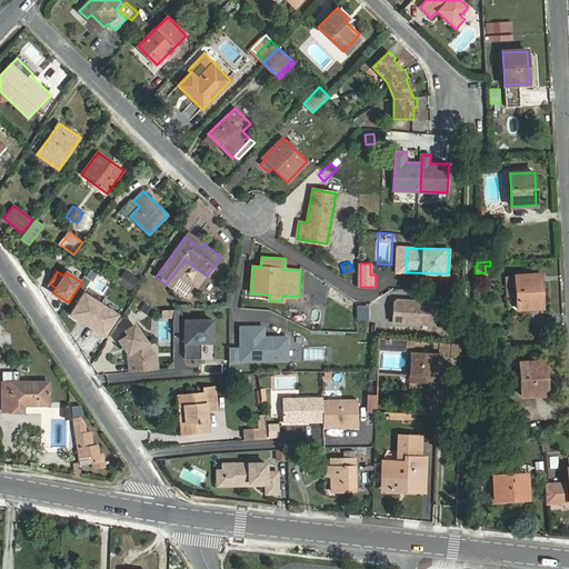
[(141,280),(127,271),(118,283),(132,292),(141,280)]
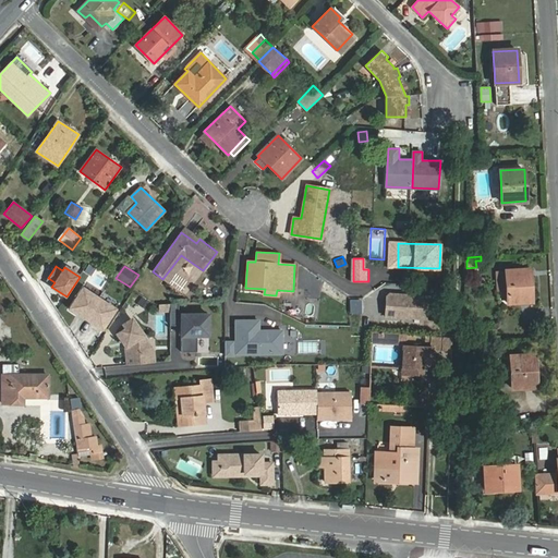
[(508,303),(532,302),(530,269),(506,270),(508,303)]
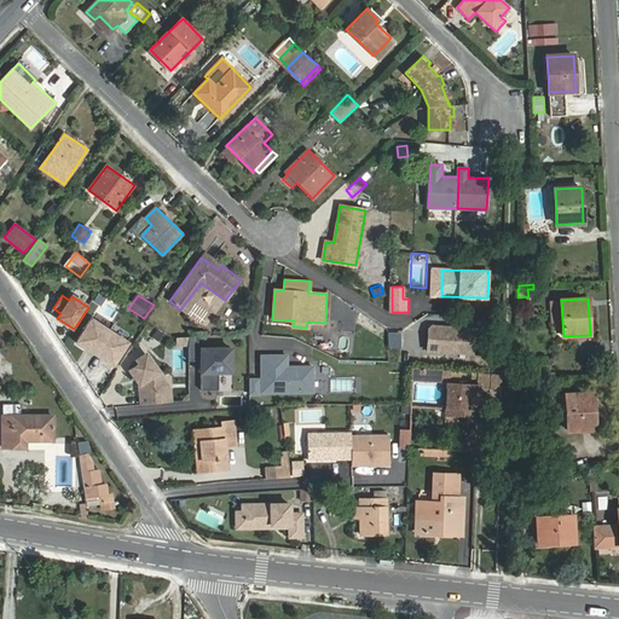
[(92,319),(77,341),(96,353),(109,331),(92,319)]
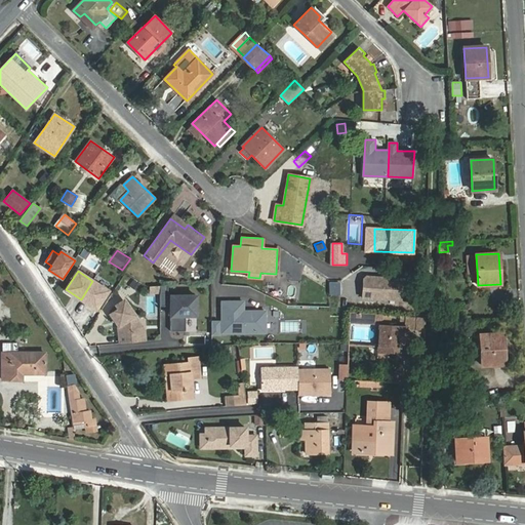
[(408,290),(408,279),(367,277),(363,280),(363,297),(382,298),(382,296),(401,297),(401,290),(408,290)]
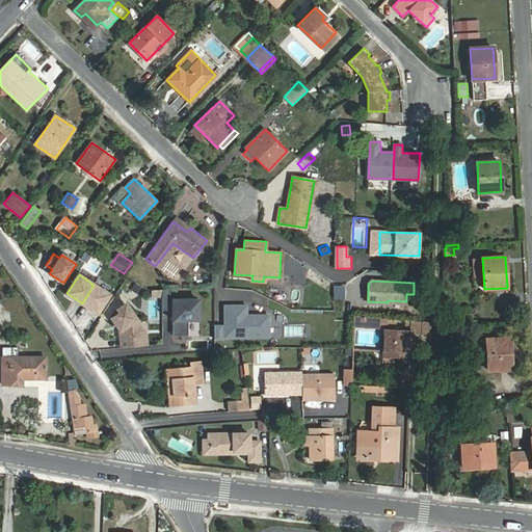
[(135,283),(131,290),(140,296),(144,289),(135,283)]
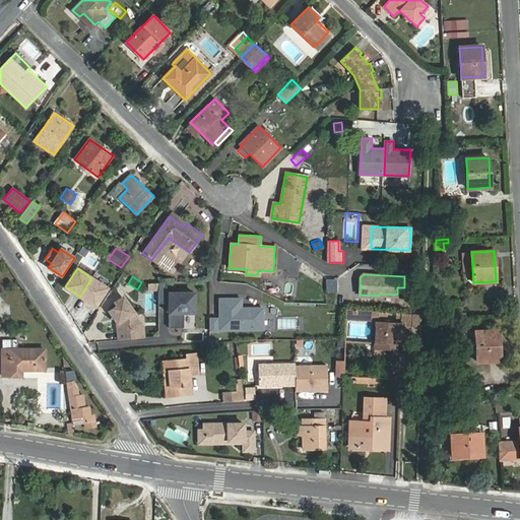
[(80,297),(94,306),(107,287),(91,278),(80,297)]
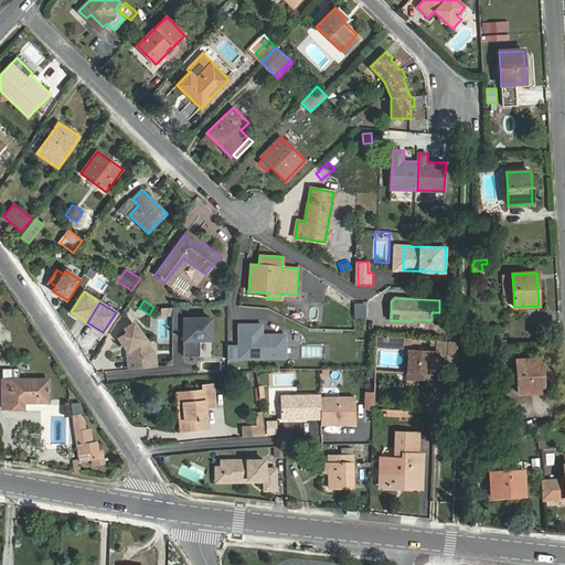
[(322,322),(323,305),(310,304),(309,321),(322,322)]
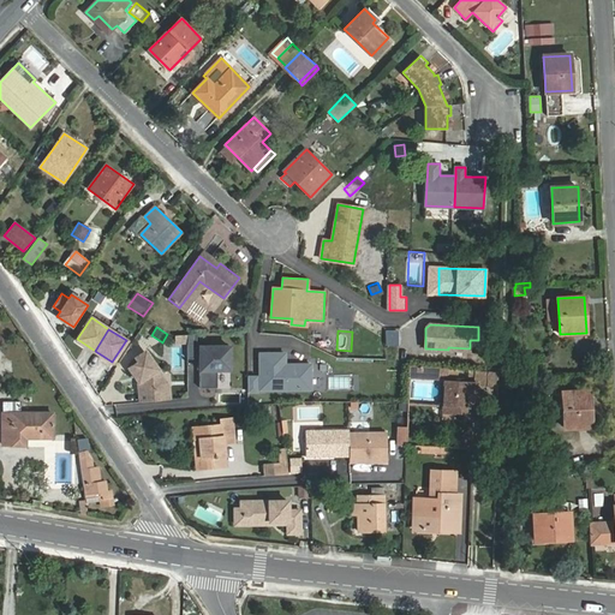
[(401,332),(390,332),(390,345),(400,345),(401,332)]
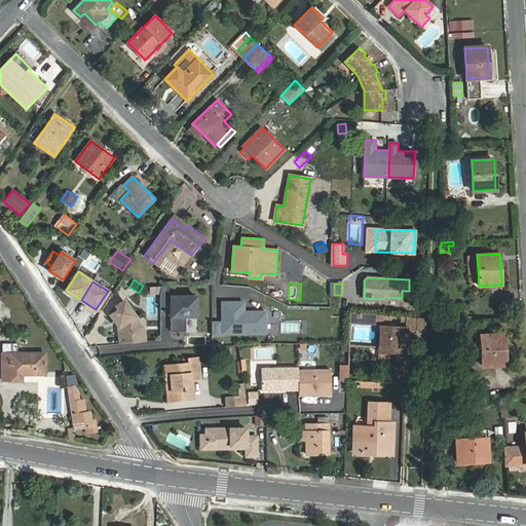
[(509,302),(509,293),(492,293),(492,301),(509,302)]
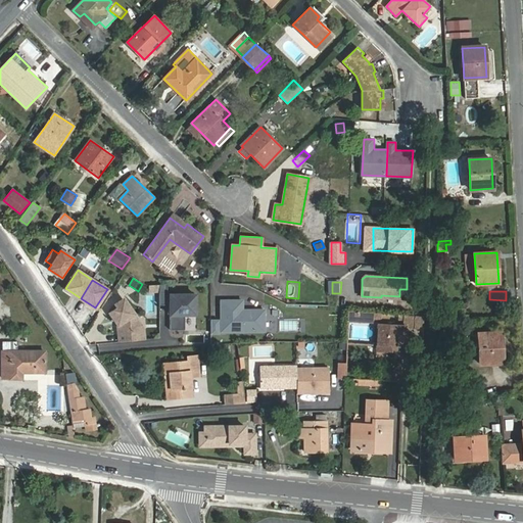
[(170,295),(170,330),(185,330),(184,315),(195,315),(195,294),(170,295)]
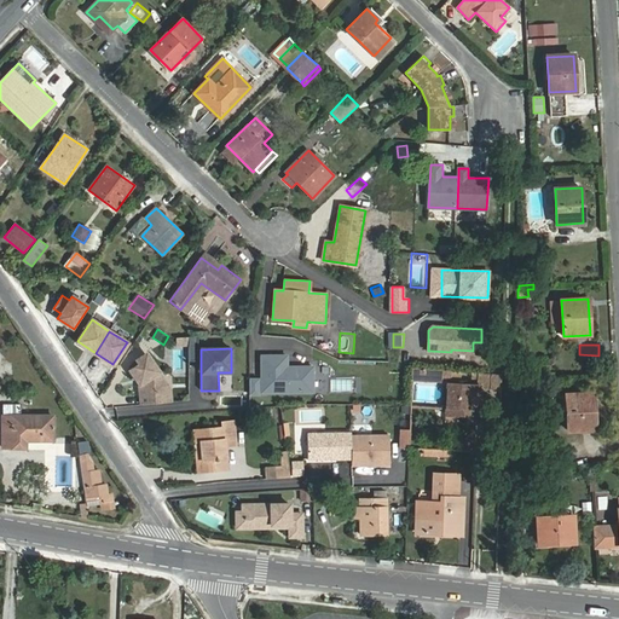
[(139,383),(142,405),(171,401),(169,389),(163,389),(161,376),(146,354),(137,360),(139,364),(131,370),(139,383)]
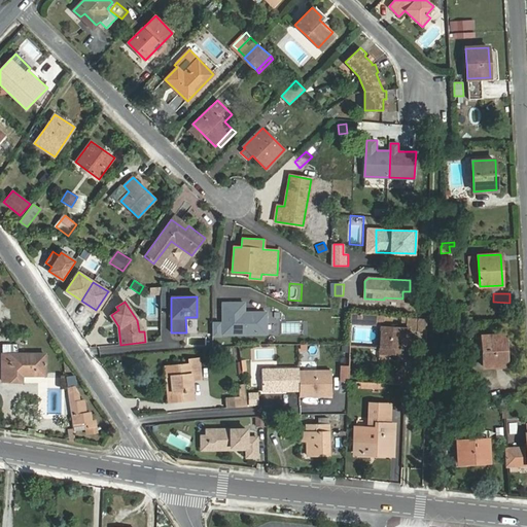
[(222,303),(222,334),(266,332),(266,312),(244,312),(244,303),(222,303)]
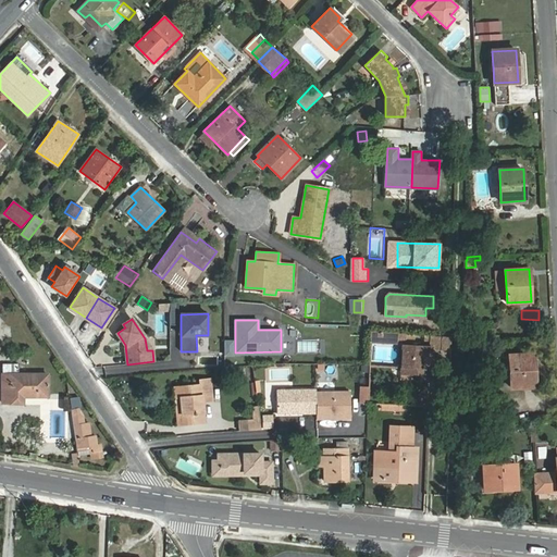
[(371,332),(370,342),(400,344),(400,343),(406,343),(405,333),(371,332)]
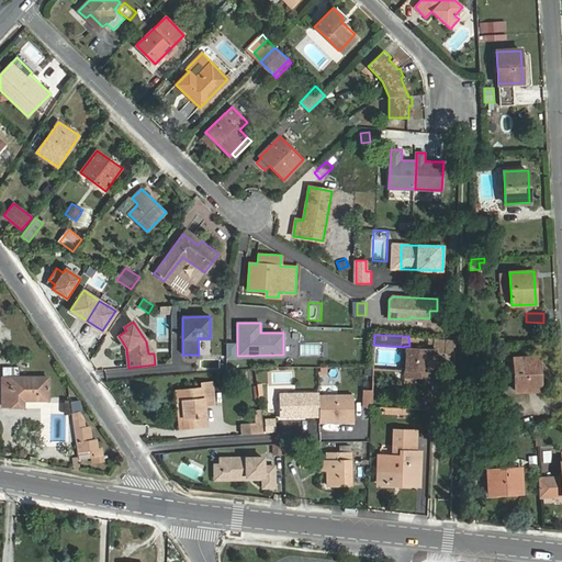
[(437,353),(456,353),(456,338),(428,337),(427,344),(433,344),(433,347),(437,347),(437,353)]
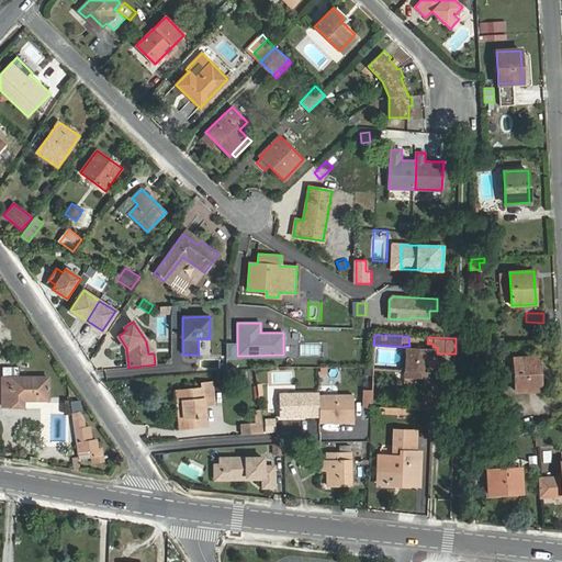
[(435,350),(406,348),(404,372),(415,372),(415,378),(425,379),(426,373),(433,373),(435,350)]
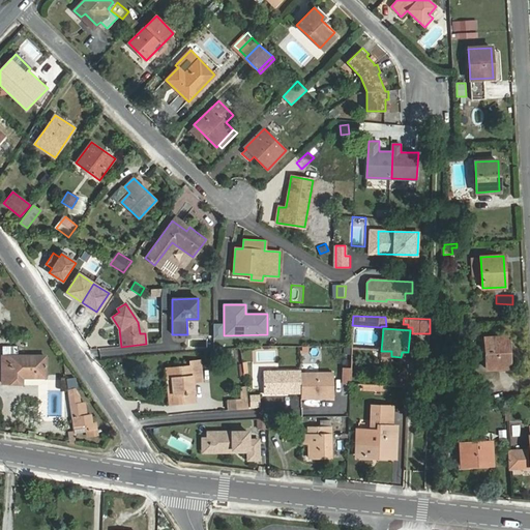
[(509,367),(507,336),(484,339),(486,370),(509,367)]
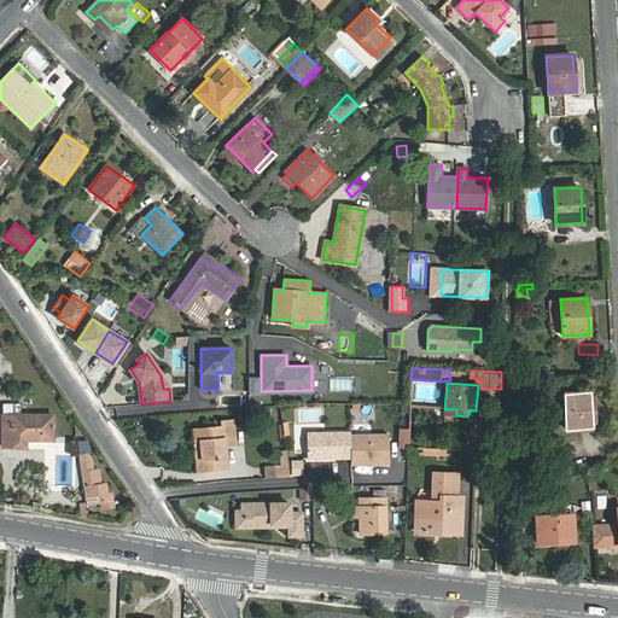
[(4,404),(4,415),(4,447),(25,448),(27,441),(53,441),(53,415),(22,415),(22,404),(4,404)]
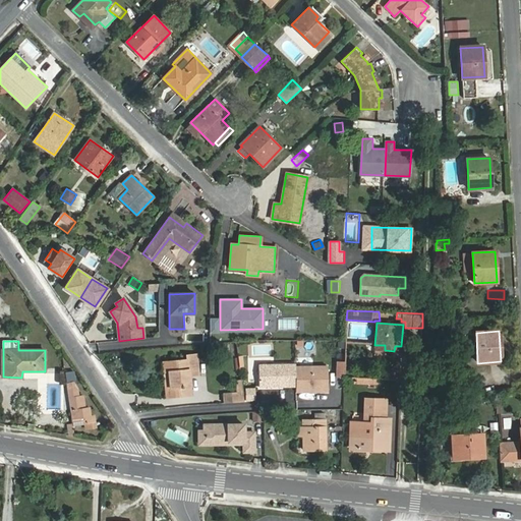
[(215,353),(215,344),(206,344),(206,352),(215,353)]
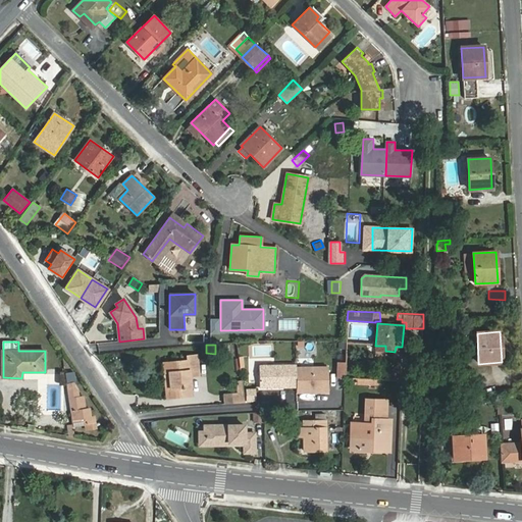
[(192,396),(190,377),(200,376),(198,355),(188,356),(188,360),(164,363),(165,373),(169,373),(172,398),(192,396)]
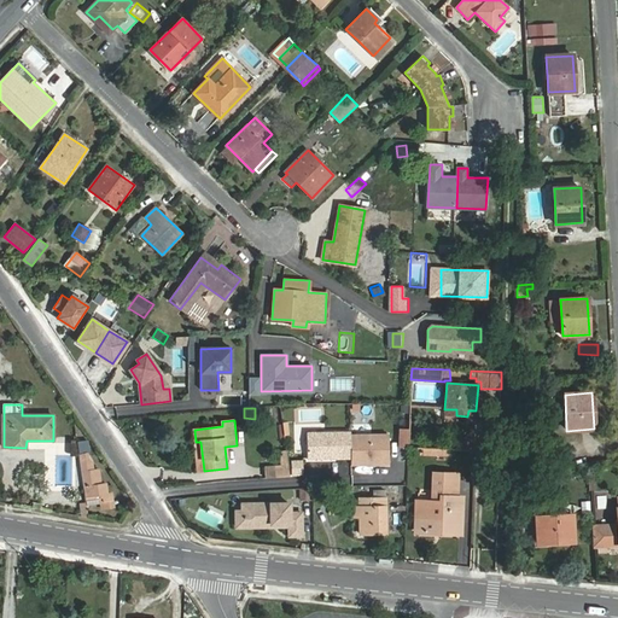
[(281,436),(290,435),(289,423),(279,424),(281,436)]
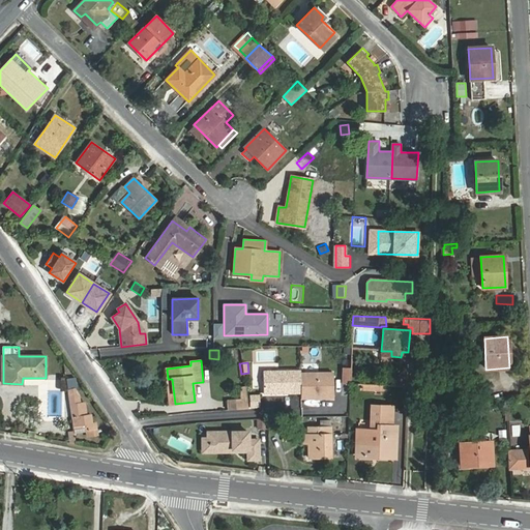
[(342,385),(350,385),(351,370),(343,369),(342,385)]
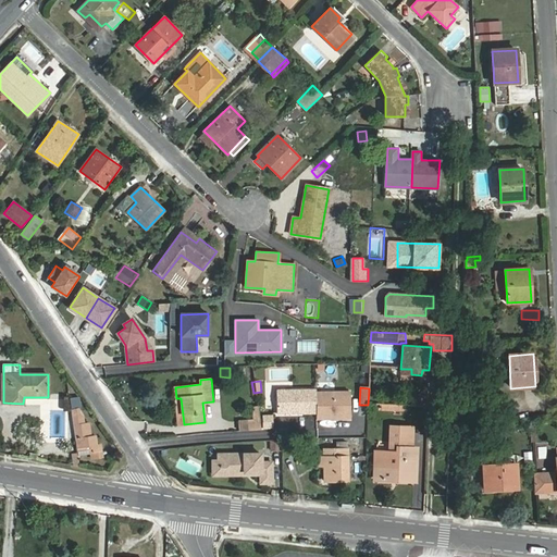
[(276,391),(276,413),(317,413),(317,411),(316,393),(316,390),(276,391)]
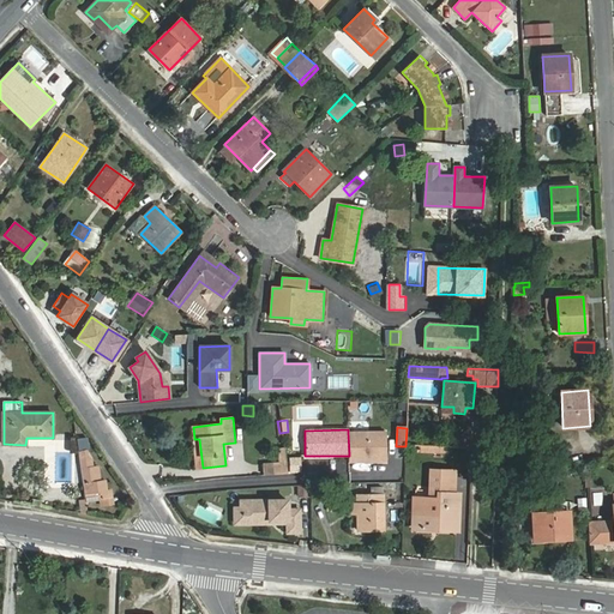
[(349,456),(349,462),(386,462),(386,432),(348,433),(349,453),(349,456)]
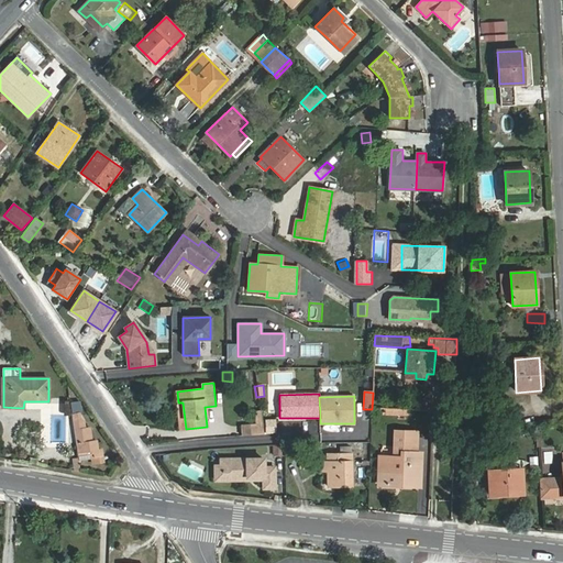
[(422,399),(421,409),(433,410),(433,399),(422,399)]
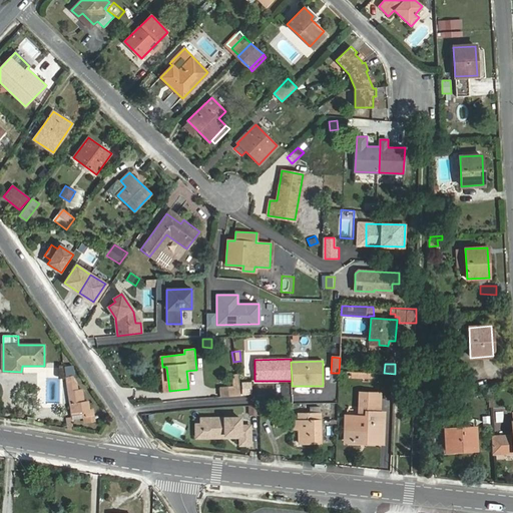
[(76,383),(73,377),(75,375),(73,366),(64,367),(71,414),(83,412),(83,414),(85,414),(86,417),(94,416),(93,409),(89,409),(88,401),(82,402),(80,390),(77,390),(76,383)]
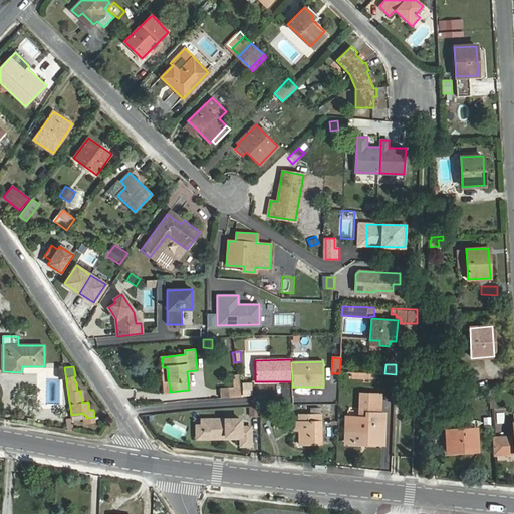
[(251,382),(243,383),(244,395),(252,394),(251,382)]
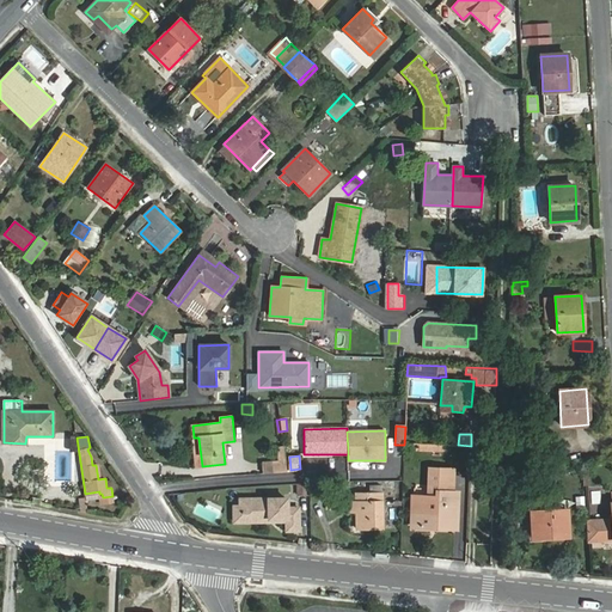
[(263,463),(264,473),(282,472),(287,472),(286,461),(280,461),(263,463)]
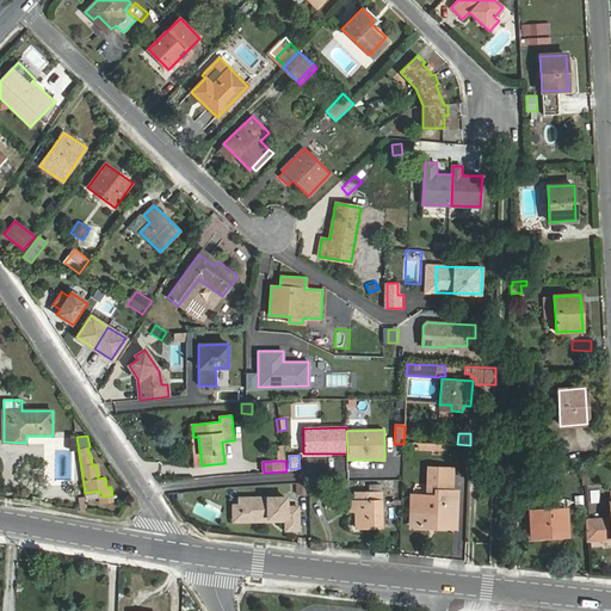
[(431,468),(429,497),(413,495),(412,526),(431,528),(431,522),(455,523),(456,492),(450,492),(451,469),(431,468)]
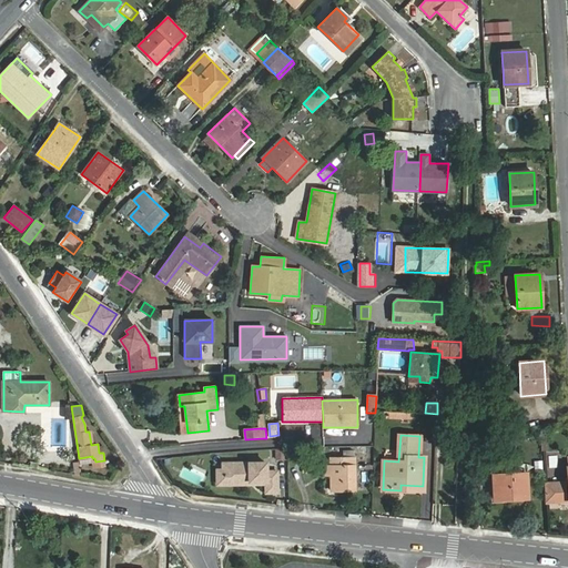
[(355,490),(354,458),(354,450),(343,450),(343,458),(331,459),(331,467),(325,467),(325,475),(331,475),(331,490),(355,490)]
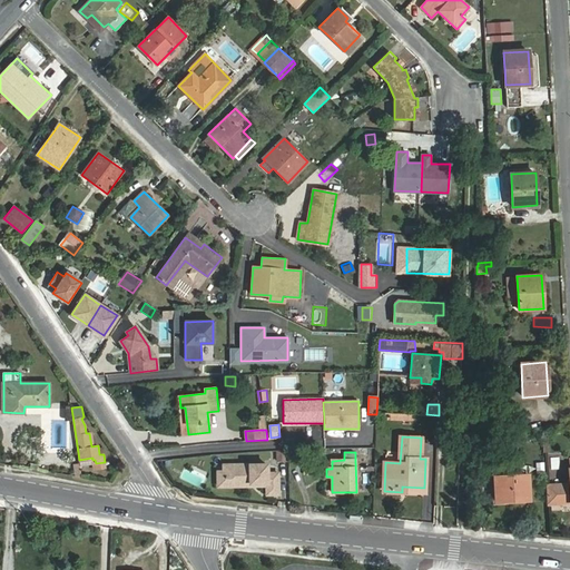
[(267,464),(223,464),(223,471),(223,477),(225,477),(225,479),(228,479),(228,485),(261,485),(261,483),(266,483),(266,480),(277,480),(277,473),(267,473),(267,464)]
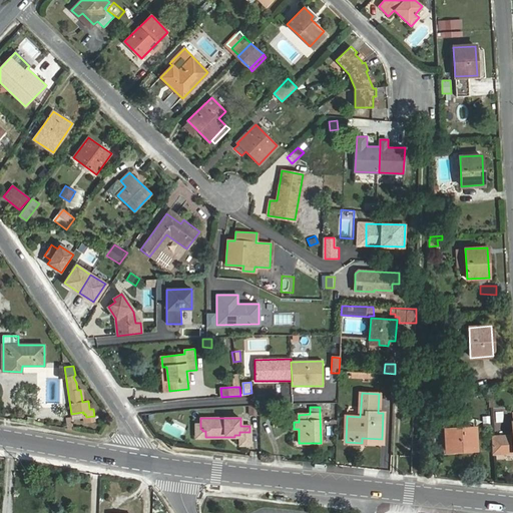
[(200,424),(195,424),(195,437),(205,437),(205,431),(202,431),(202,429),(200,429),(200,424)]
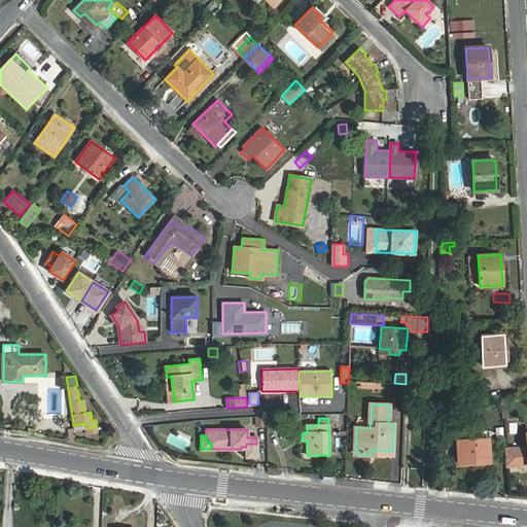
[(458,464),(489,462),(488,440),(457,442),(458,464)]
